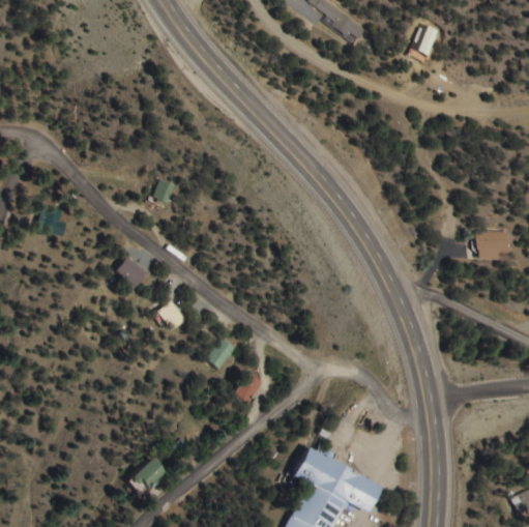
[(413,48),(430,54),(440,28),(423,22),(413,48)]
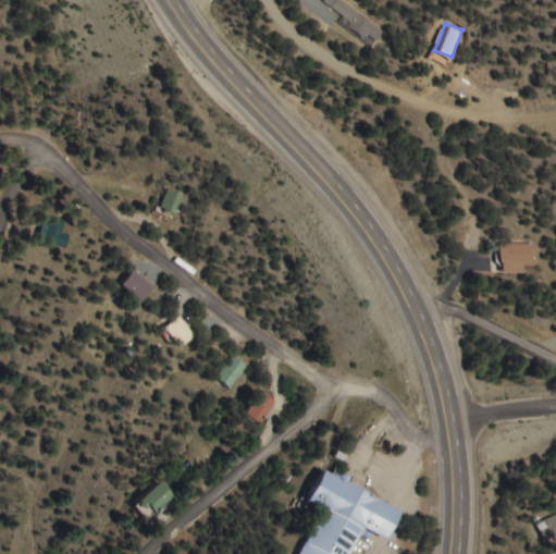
[(184,195),(169,187),(159,206),(174,213),(184,195)]
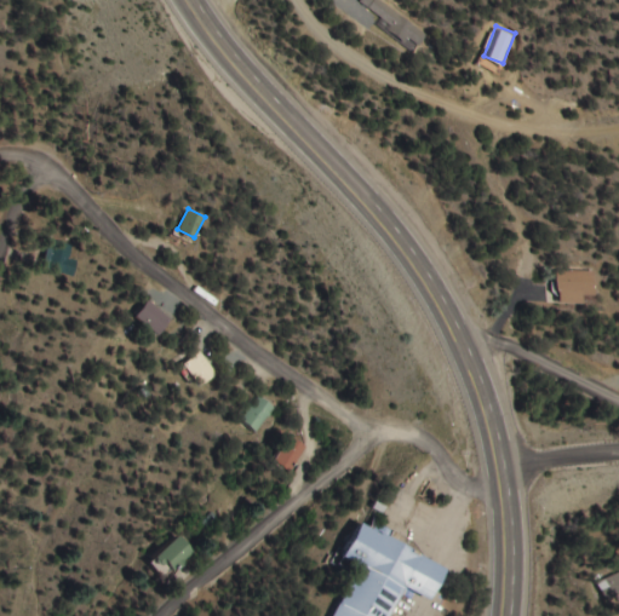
[(585,303),(585,295),(597,295),(597,269),(557,269),(557,303),(585,303)]
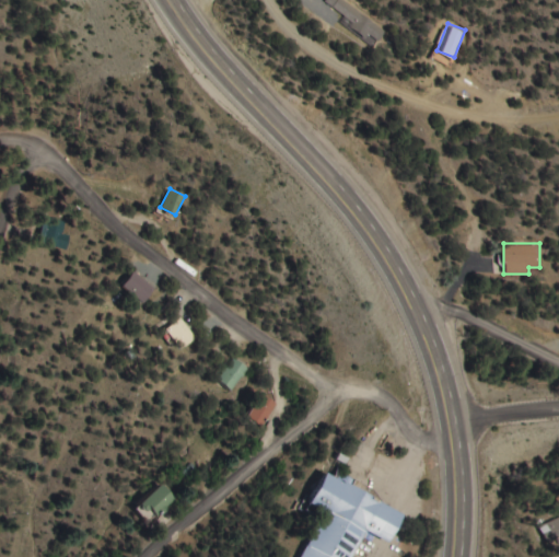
[(144,302),(156,287),(135,271),(123,286),(144,302)]
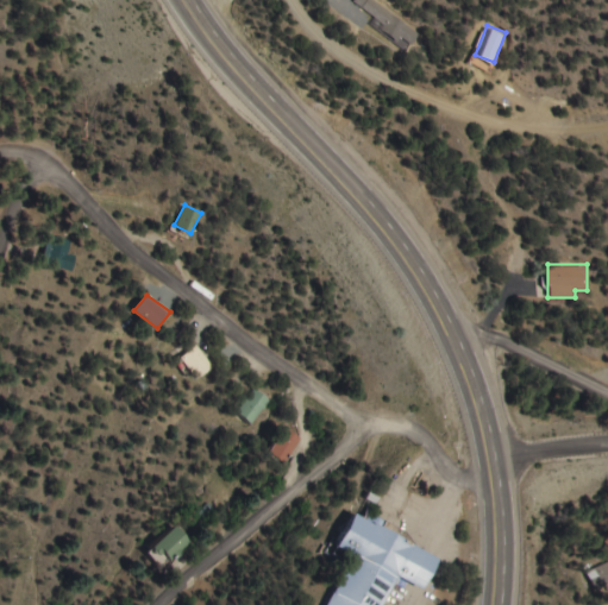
[(181,358),(199,379),(215,365),(198,345),(181,358)]
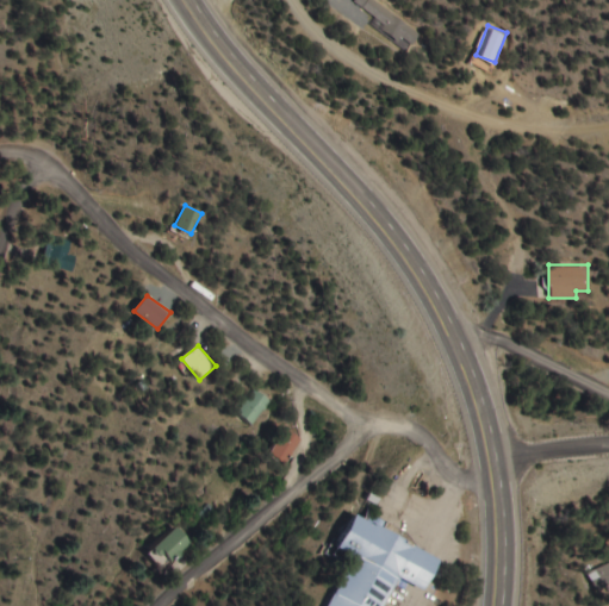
[(252,424),(272,399),(256,387),(237,412),(252,424)]
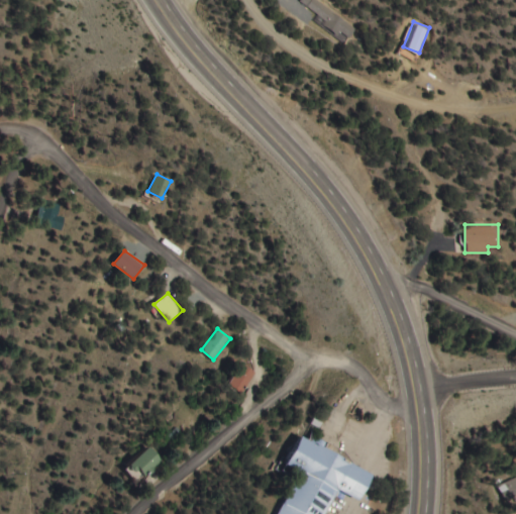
[(228,382),(241,392),(258,372),(243,362),(228,382)]
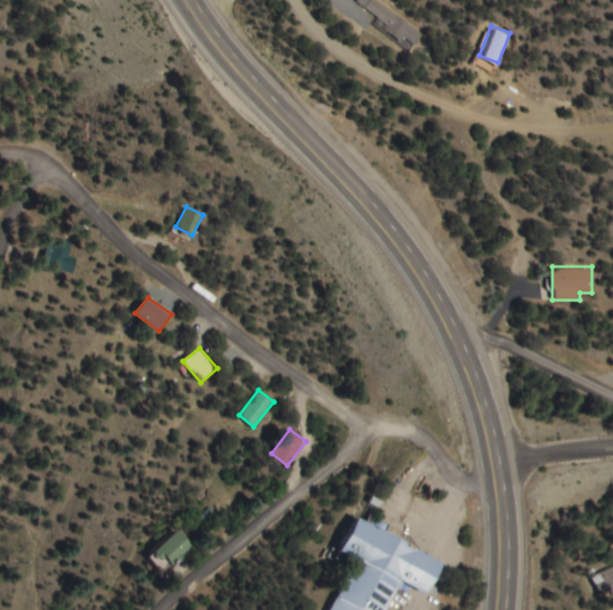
[(374,609),(390,578),(426,593),(442,559),(354,519),(336,560),(346,565),(324,609),(374,609)]
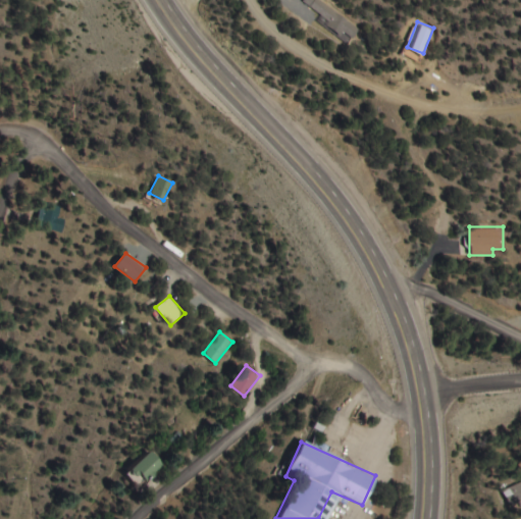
[(164,464),(152,450),(133,467),(145,481),(164,464)]
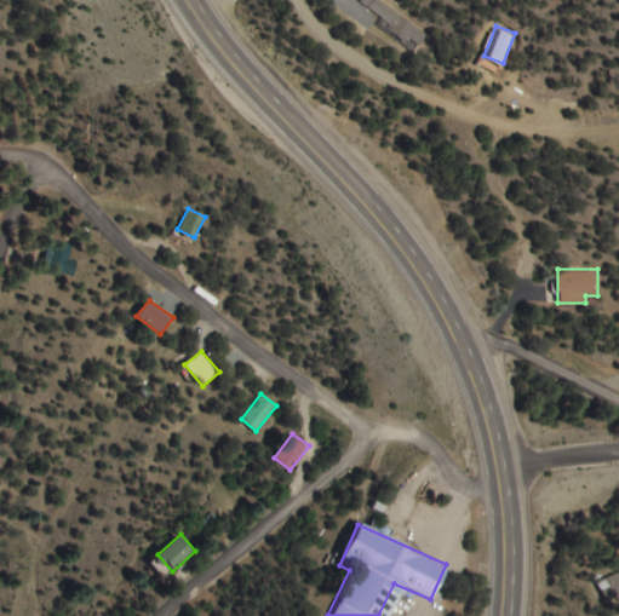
[(618,569),(599,577),(606,598),(618,592),(618,569)]
